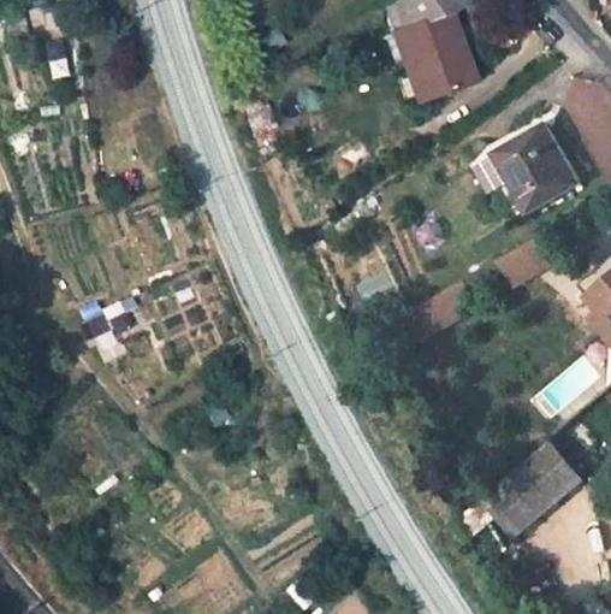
[(392,0),(402,25),(392,29),(415,99),(469,78),(446,9),(457,0),(392,0)]
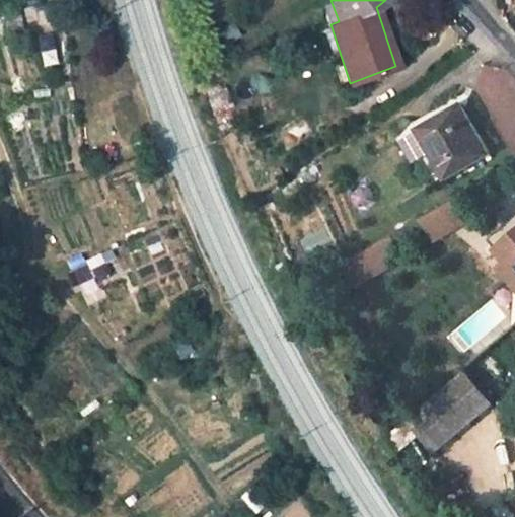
[(485,152),(456,102),(414,128),(442,176),(485,152)]
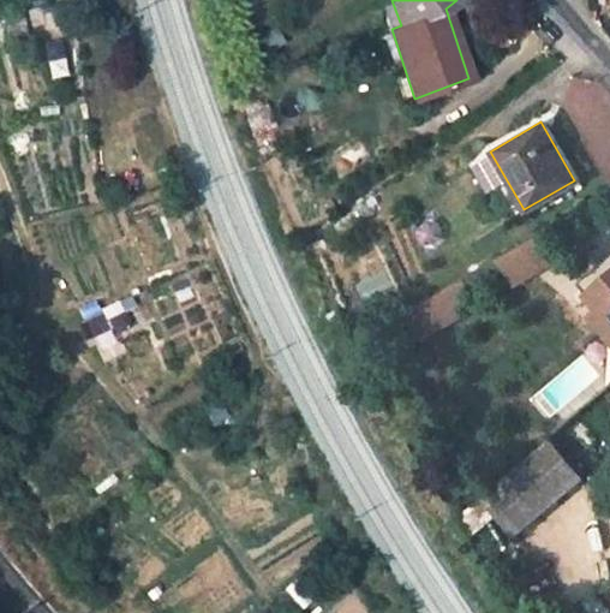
[(468,295),(502,274),(494,257),(459,278),(468,295)]
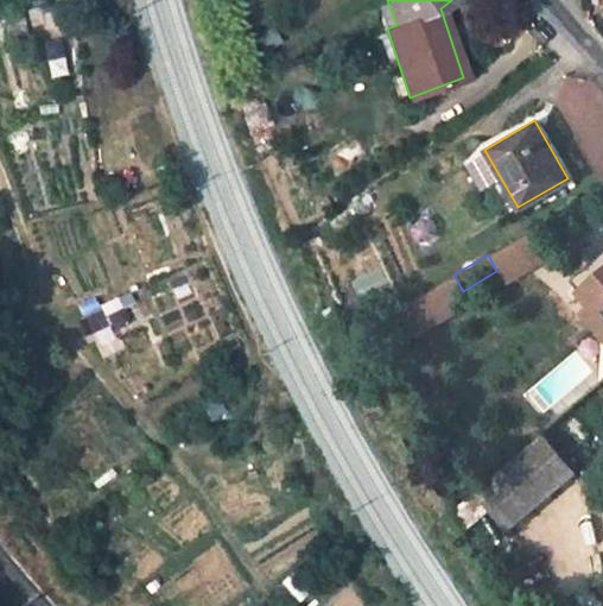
[(602,259),(575,282),(586,298),(579,304),(602,335),(602,259)]
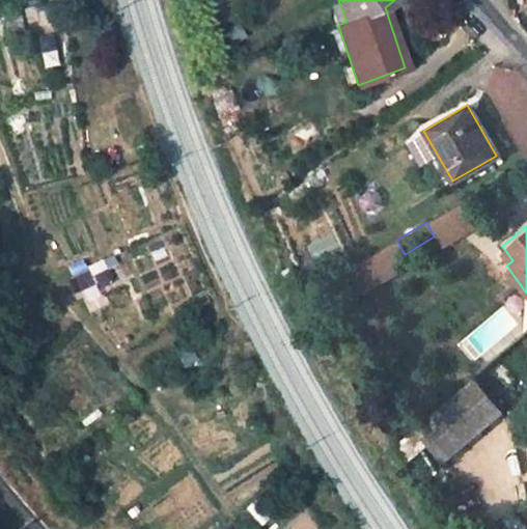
[(439,460),(504,414),(480,379),(414,423),(439,460)]
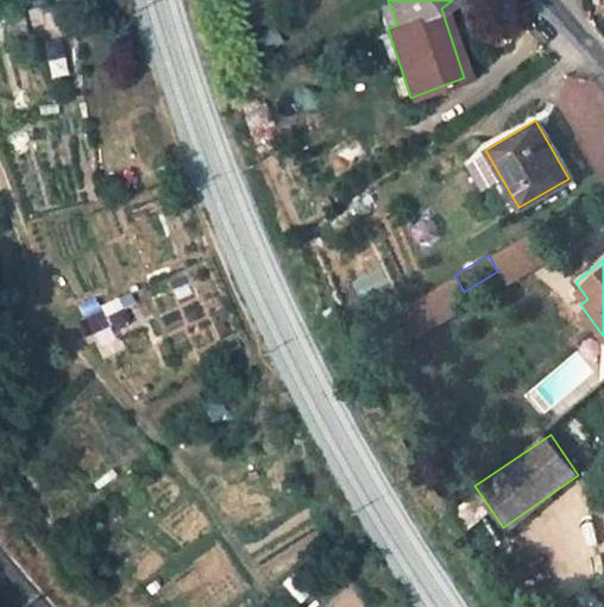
All buildings are outlined.
